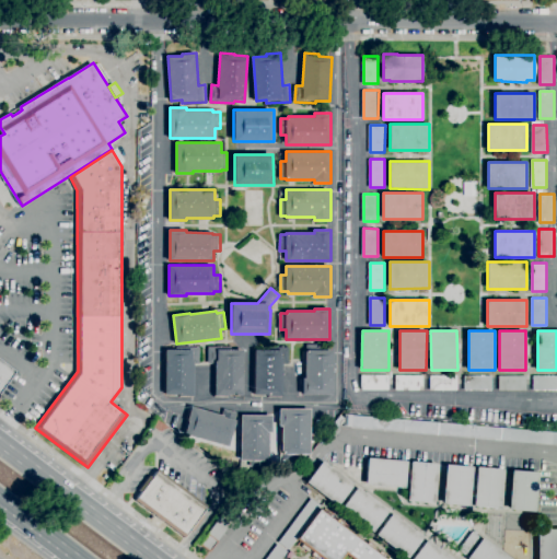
[(334,394),(303,394),(303,377),(305,377),(306,351),(308,351),(308,344),(324,344),(324,349),(334,350),(334,394)]
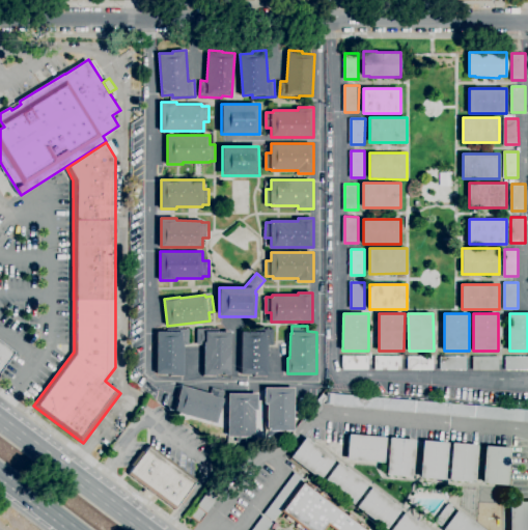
[(185,375),(170,375),(170,373),(158,373),(158,332),(169,332),(169,329),(190,329),(190,344),(184,344),(185,375)]
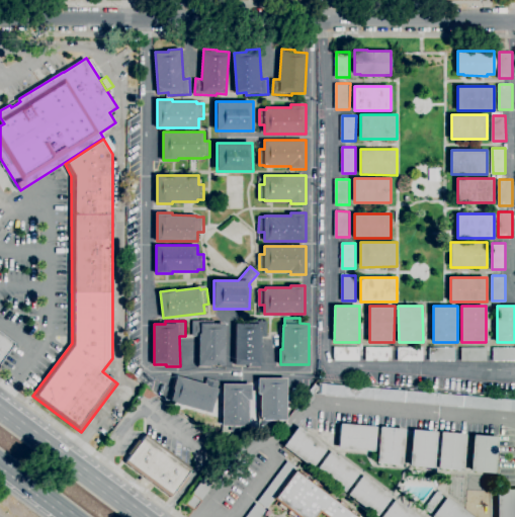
[(212,366),(199,366),(199,336),(193,336),(193,321),(216,321),(216,324),(226,324),(226,364),(212,364),(212,366)]
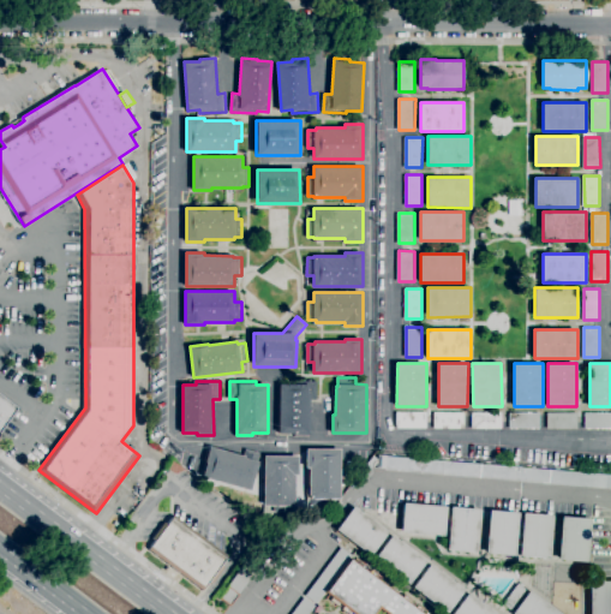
[(310,435),(295,435),(295,433),(280,433),(281,383),(293,385),(293,381),(318,381),(318,399),(311,399),(310,435)]
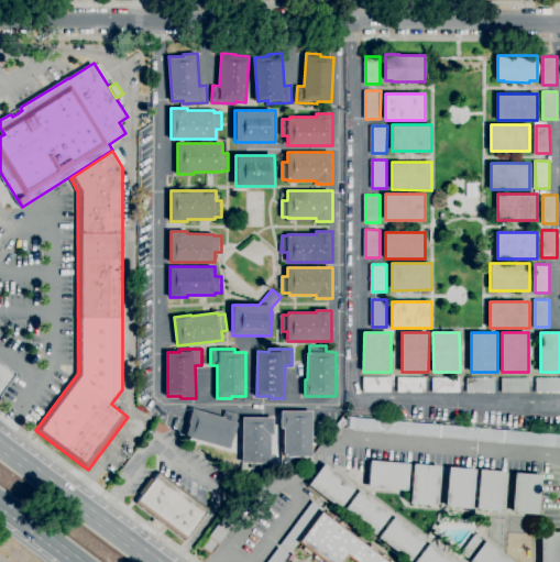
[(0,397),(0,360),(18,373),(0,397)]
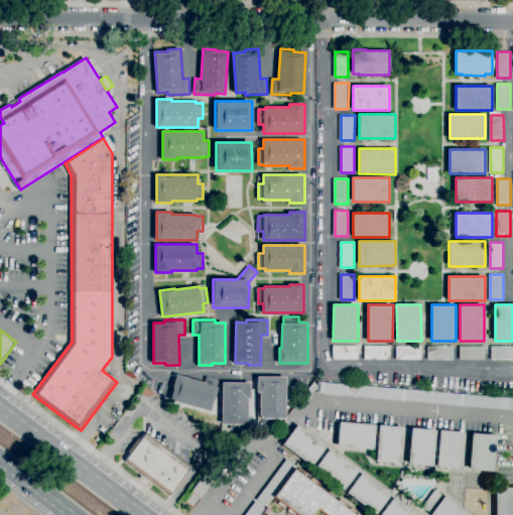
[(360,359),(335,359),(335,346),(360,346),(360,359)]
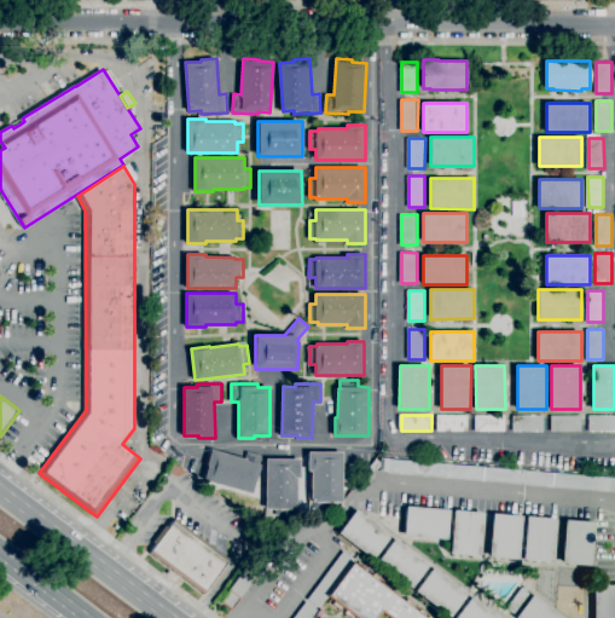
[(469,431),(439,431),(439,415),(469,415),(469,431)]
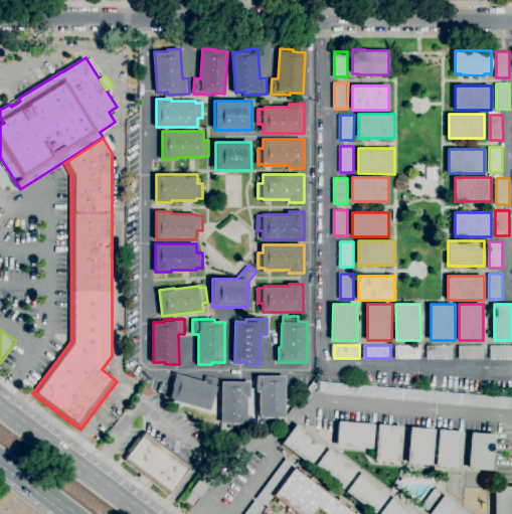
[(421,358),(396,358),(396,345),(421,345),(421,358)]
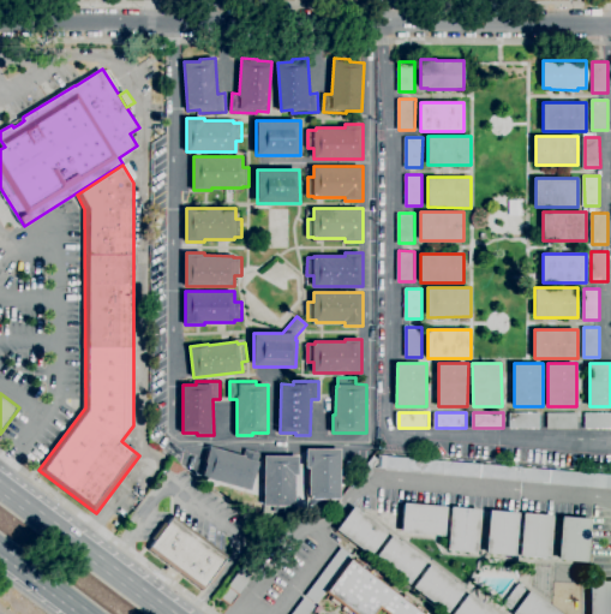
[(541,428),(511,428),(511,412),(541,412),(541,428)]
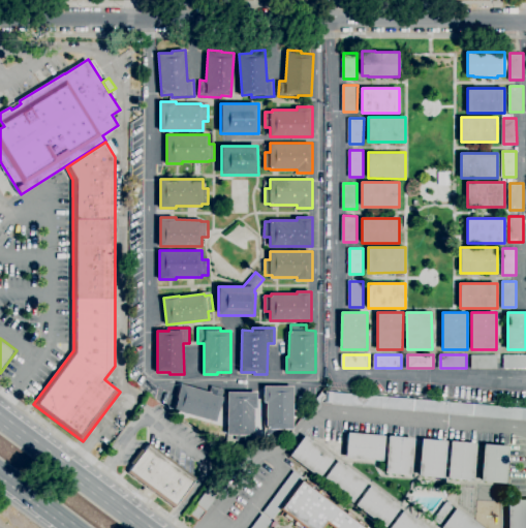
[(498,368),(472,368),(472,354),(498,354),(498,368)]
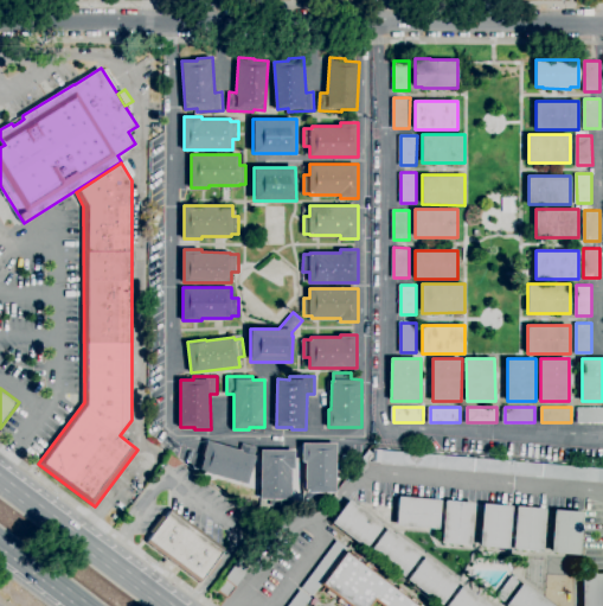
[(602,422),(578,422),(578,407),(602,407),(602,422)]
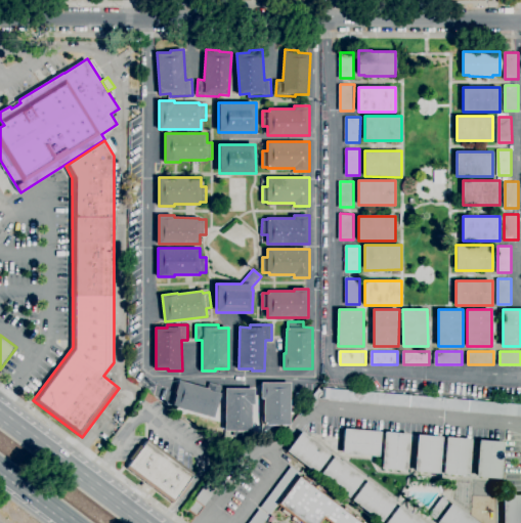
[(214,418),(174,405),(177,395),(175,394),(179,380),(209,388),(210,382),(223,386),(221,394),(223,395),(219,406),(218,406),(214,418)]
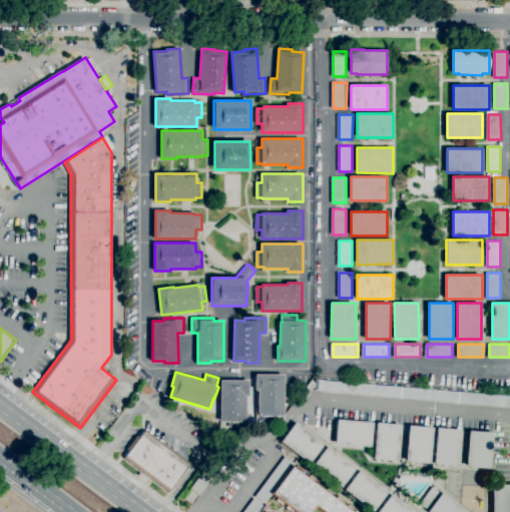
[(271,427),(261,427),(261,413),(259,413),(259,390),(257,390),(257,374),(286,374),(286,416),(271,416),(271,427)]
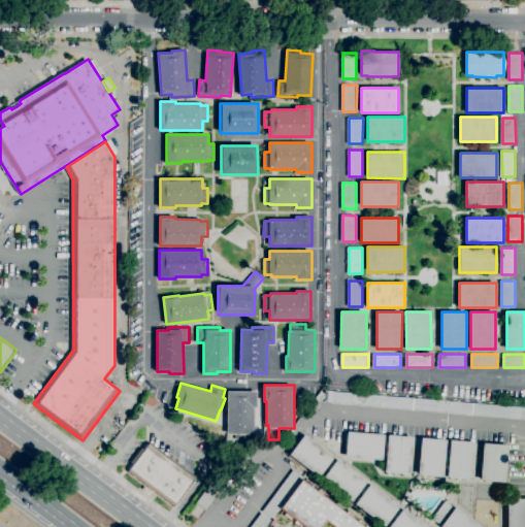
[(254,439),(236,439),(237,434),(227,433),(228,391),(258,391),(258,407),(255,407),(254,439)]
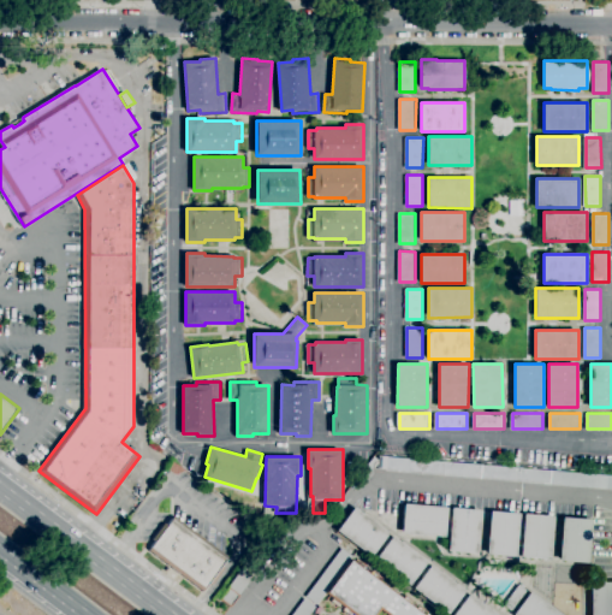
[(446,536),(403,532),(405,503),(449,507),(446,536)]
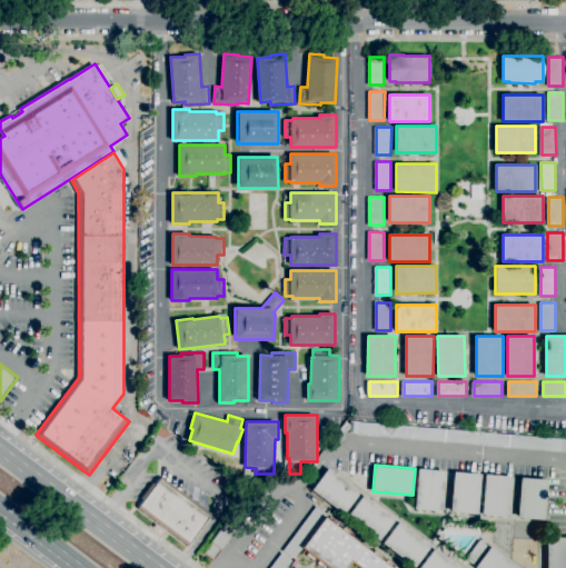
[(345,514),(314,490),(329,468),(360,492),(345,514)]
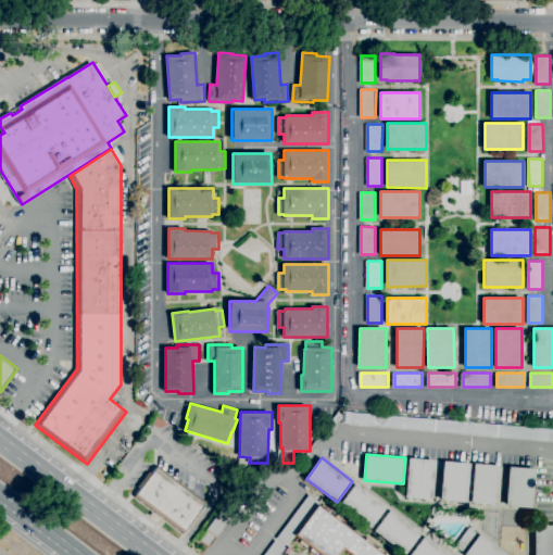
[(432,499),(406,496),(410,458),(436,461),(432,499)]
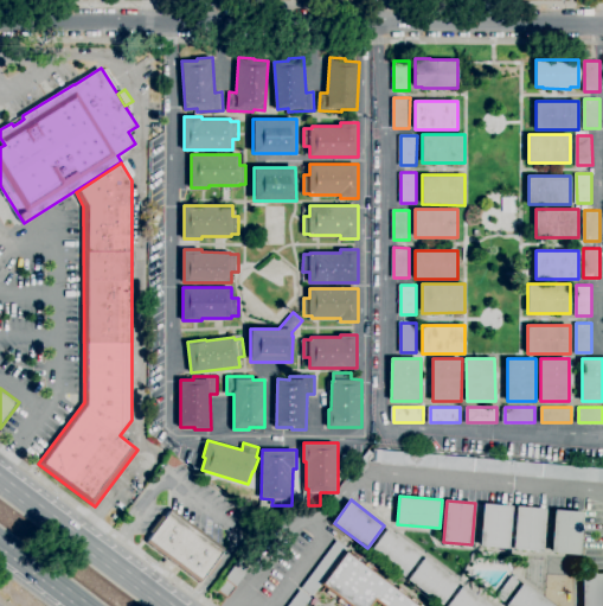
[(510,548),(481,546),(485,503),(513,505),(510,548)]
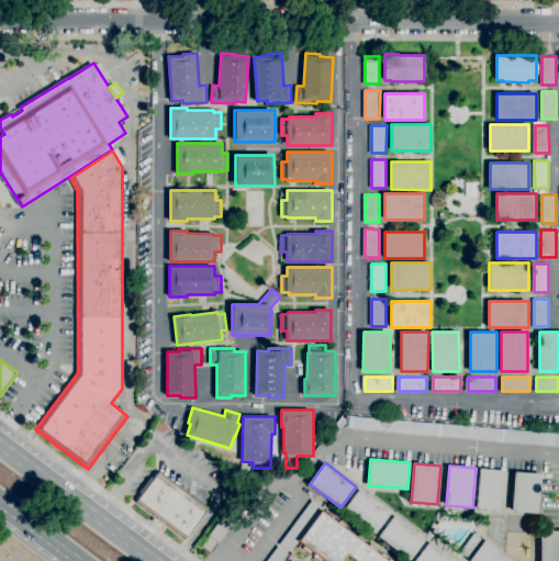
[(503,511),(477,508),(480,469),(507,471),(503,511)]
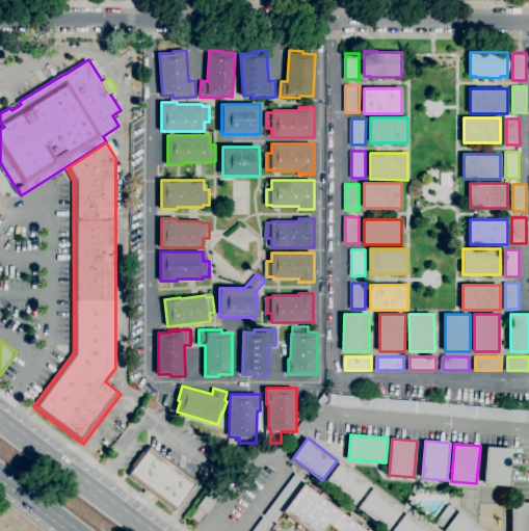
[(176,510),(129,476),(135,467),(133,466),(144,450),(147,452),(152,445),(200,480),(193,487),(196,489),(185,504),(183,502),(176,510)]
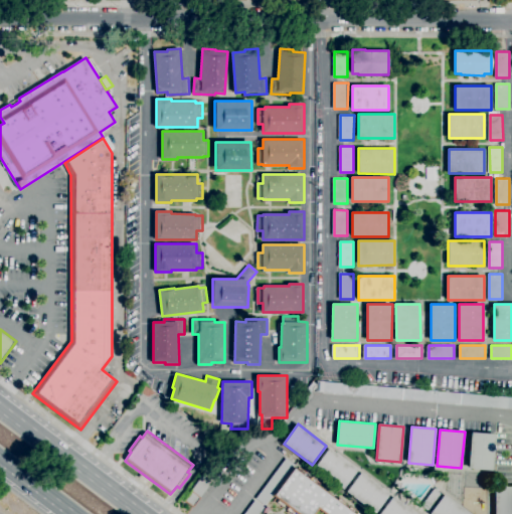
[(494,470),(470,468),(472,432),(496,434),(494,470)]
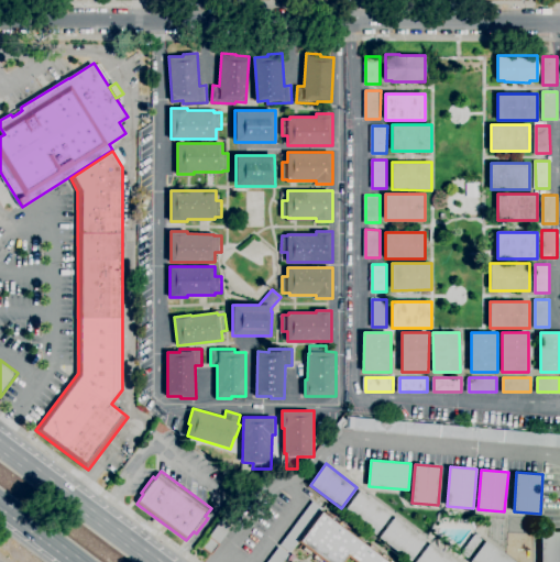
[(376,535),(344,511),(360,489),(392,514),(376,535)]
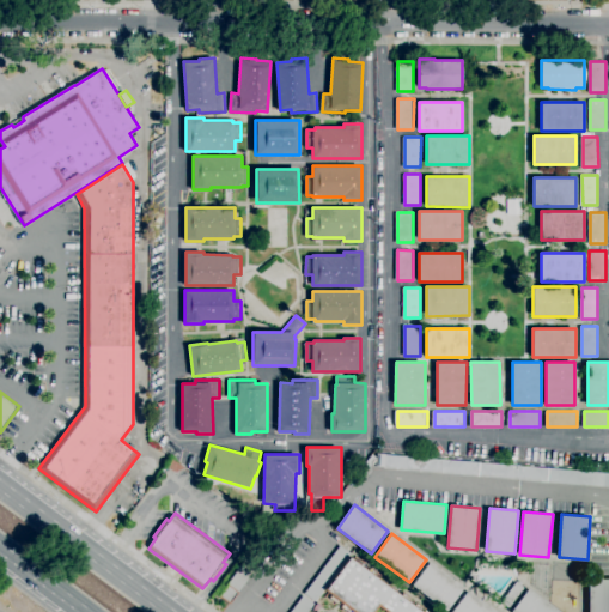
[(387,611),(379,606),(375,611),(349,611),(342,606),(343,605),(341,603),(340,605),(330,598),(333,595),(326,591),(317,601),(306,593),(341,545),(353,553),(351,557),(358,562),(360,558),(369,565),(366,569),(369,571),(371,568),(382,575),(379,579),(403,595),(405,593),(415,601),(413,605),(415,606),(418,604),(427,610),(425,611),(387,611)]
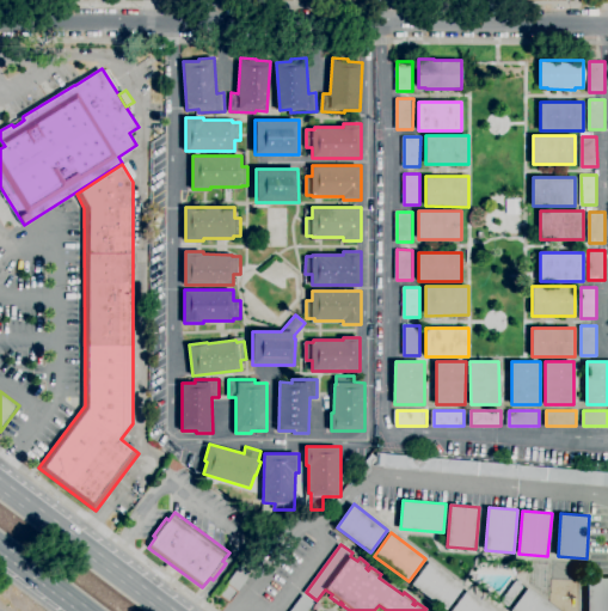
[(447,610),(412,584),(429,561),(464,587),(447,610)]
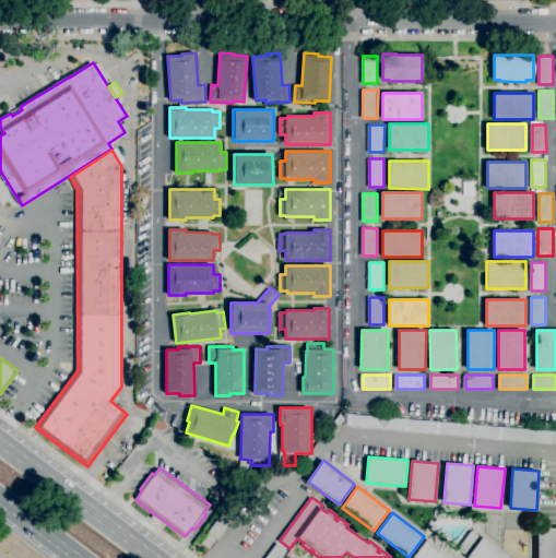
[(555,557),(537,557),(537,529),(555,527),(555,557)]
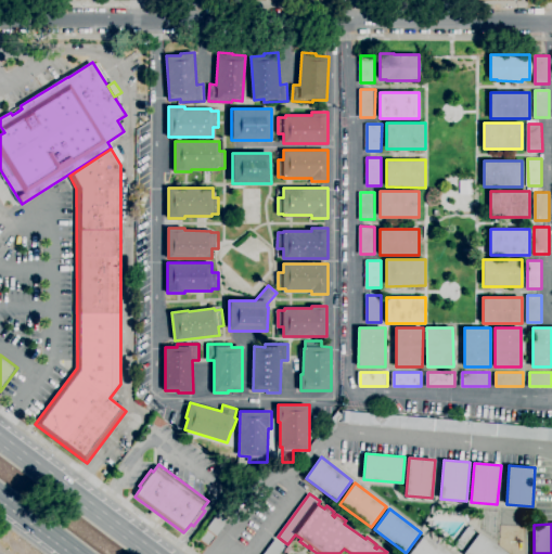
[(463,549),(457,543),(470,526),(471,527),(473,525),(476,528),(474,529),(477,531),(463,549)]
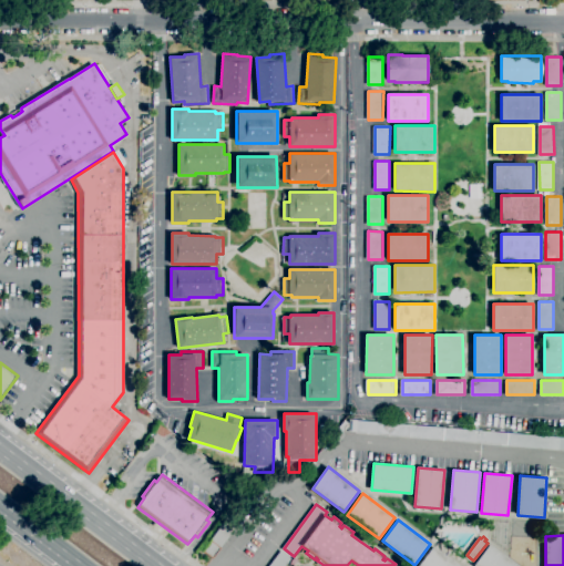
[(475,565),(474,565),(490,544),(519,565),(475,565)]
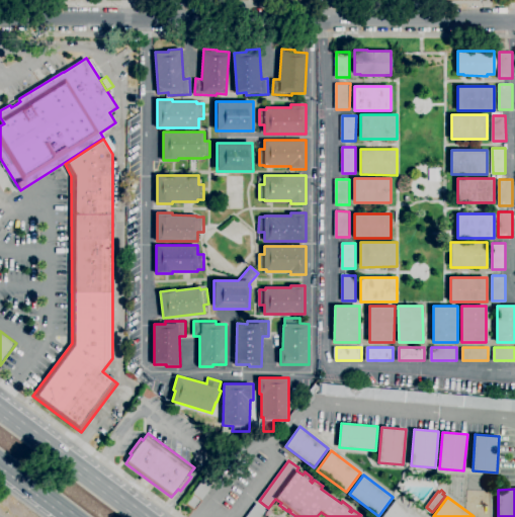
[(381,516),(397,499),(419,516),(381,516)]
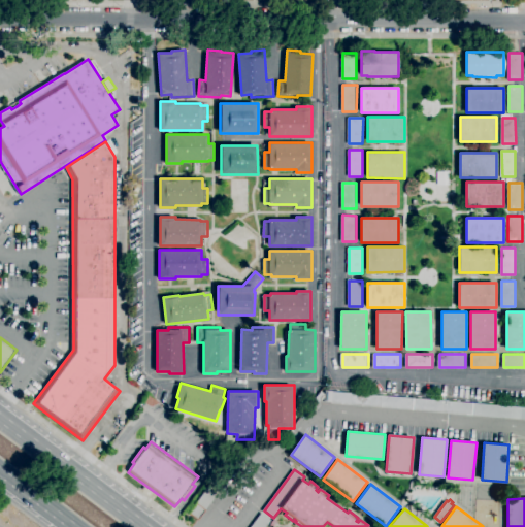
[(266,526),(252,526),(263,513),(272,520),(266,526)]
